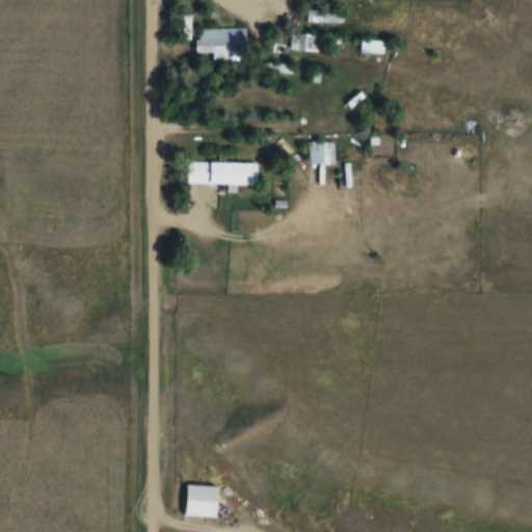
[(308,24),(343,24),(343,10),(308,10),(308,24)]
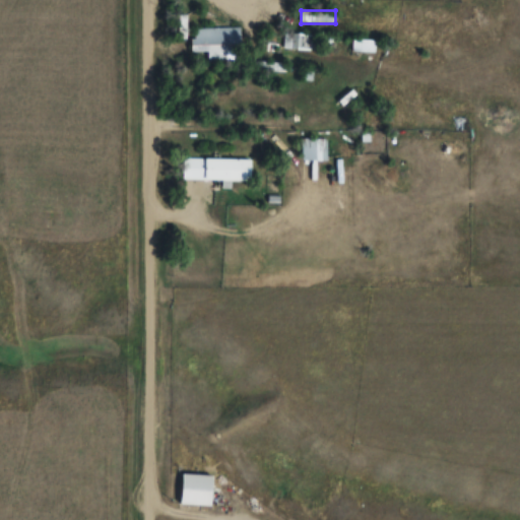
[(240,28),(192,28),(193,61),(240,60),(240,28)]
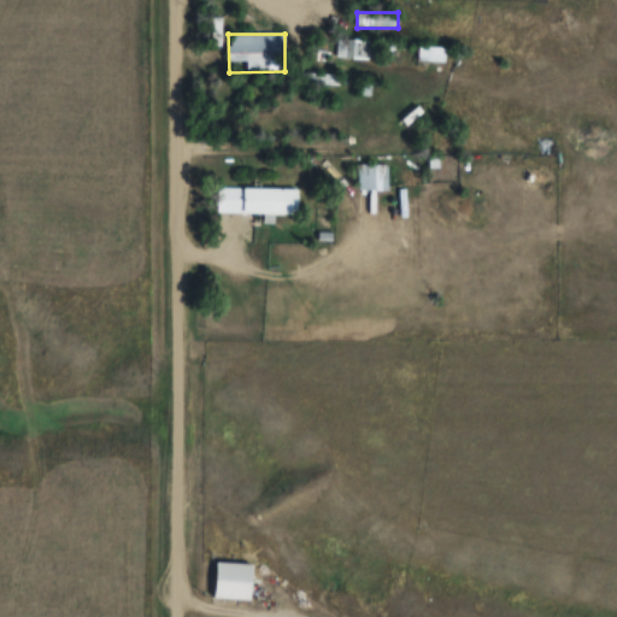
[(340,41),(340,60),(371,60),(371,41),(340,41)]
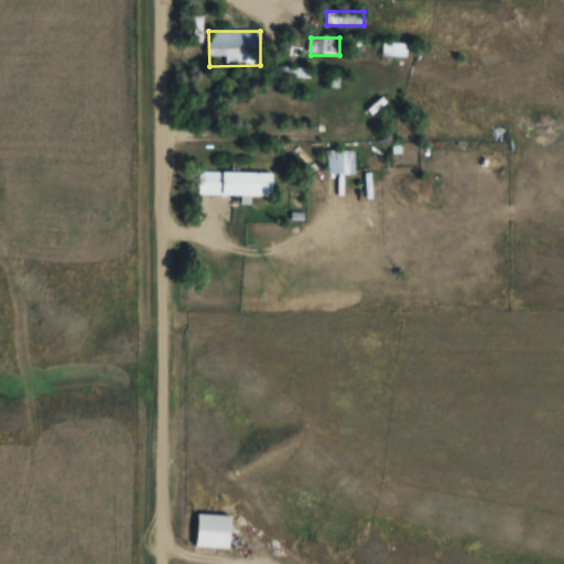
[(328,175),(355,175),(355,151),(328,151),(328,175)]
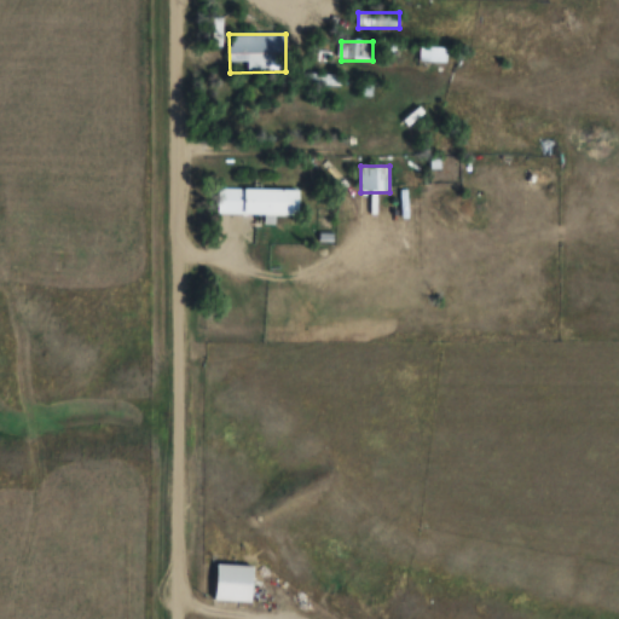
[(301,190),(227,190),(227,217),(301,217),(301,190)]
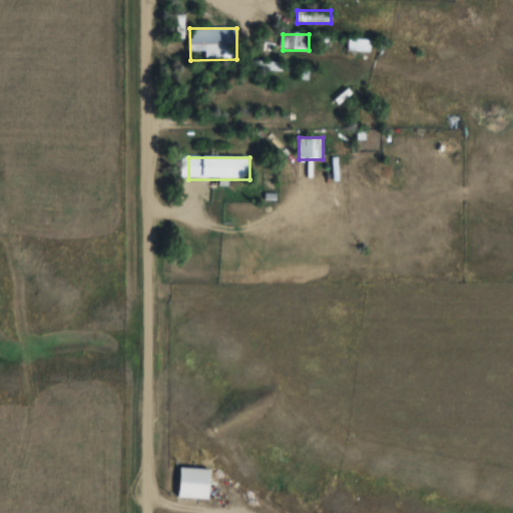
[(211,500),(211,469),(180,469),(180,500),(211,500)]
